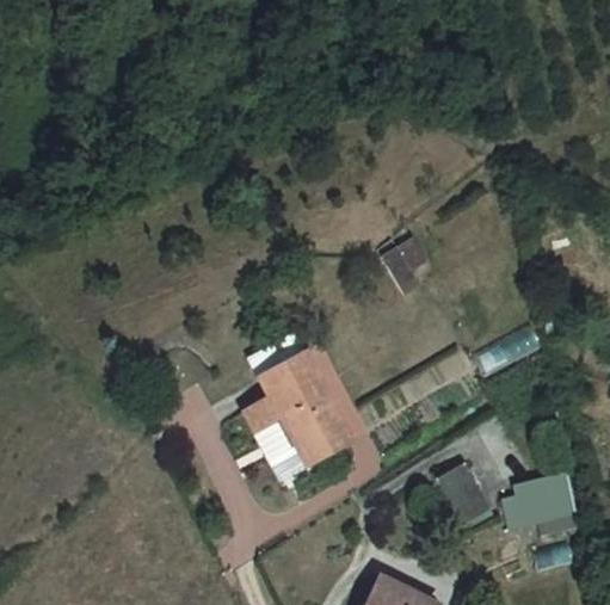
[(382,248),(402,290),(431,277),(411,235),(382,248)]
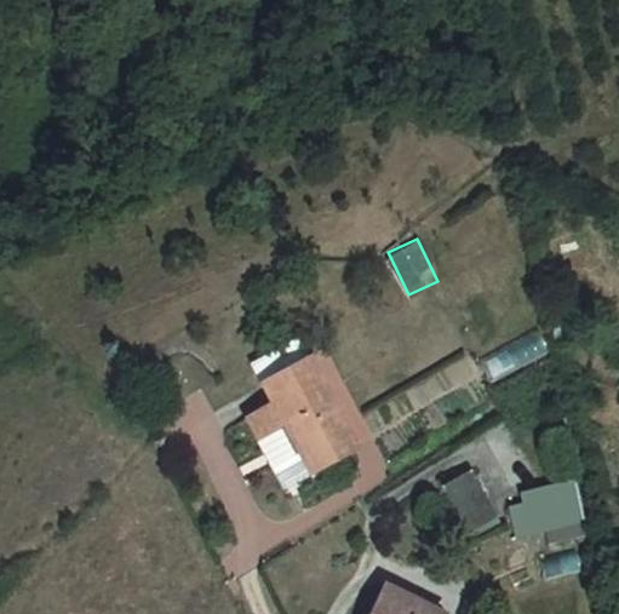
[(481,356),(493,377),(549,345),(537,325),(481,356)]
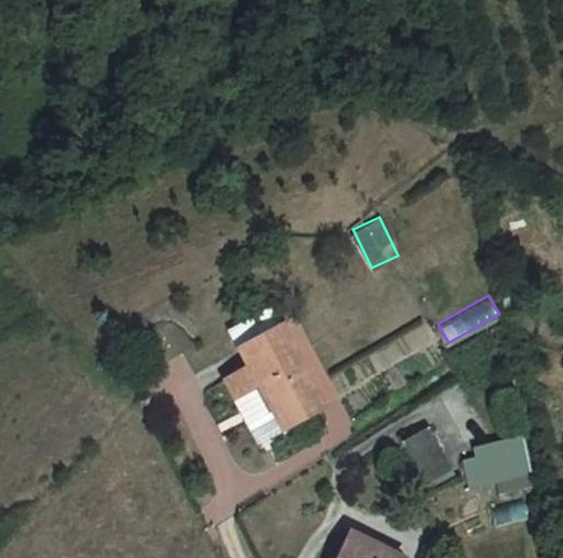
[(269,308),(230,327),(238,343),(277,325),(269,308)]
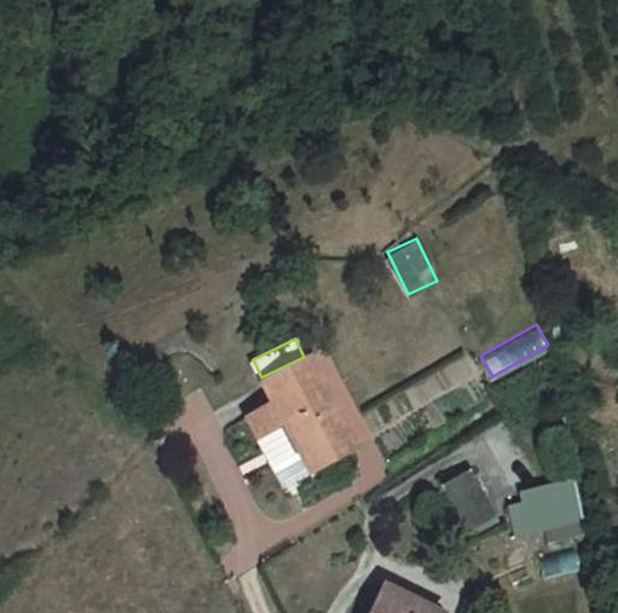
[(353,450),(305,366),(260,392),(267,408),(246,421),(271,468),(295,454),(309,475),(353,450)]
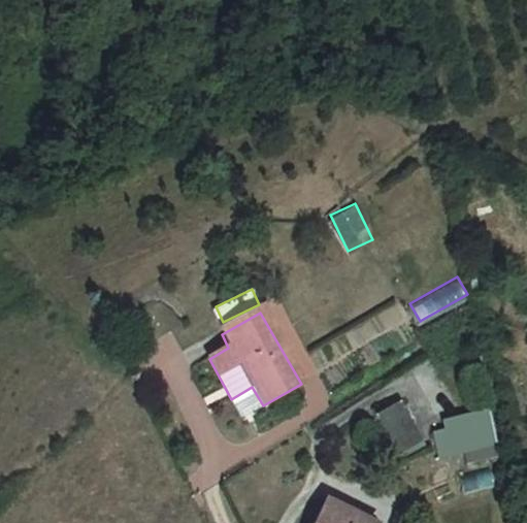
[(241,417),(263,405),(252,387),(231,399),(241,417)]
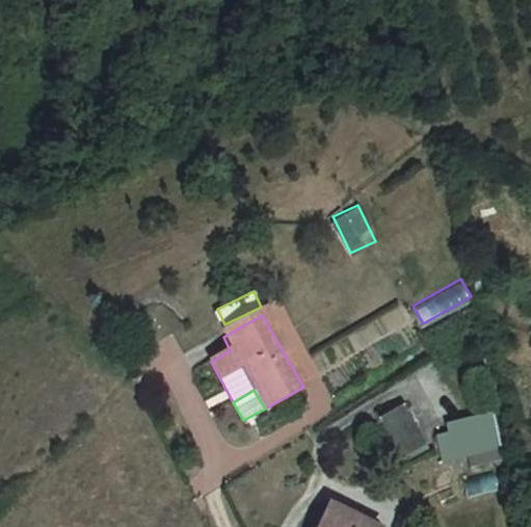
[(409,399),(381,412),(400,453),(428,442),(409,399)]
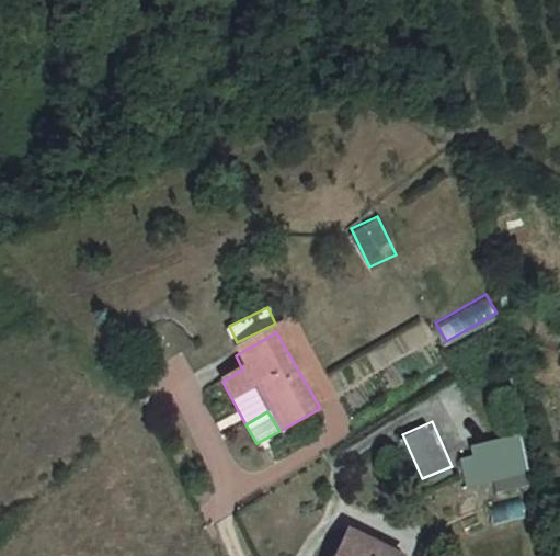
[(466,484),(496,478),(499,489),(532,483),(522,433),(458,446),(466,484)]
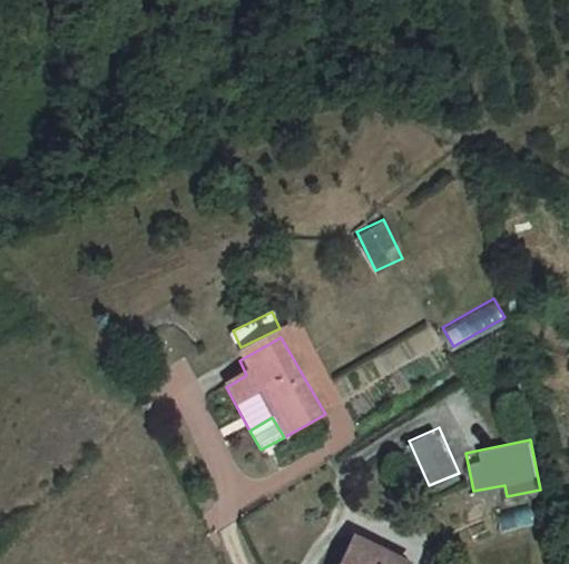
[(405,563),(408,562),(355,535),(341,563),(405,563)]
